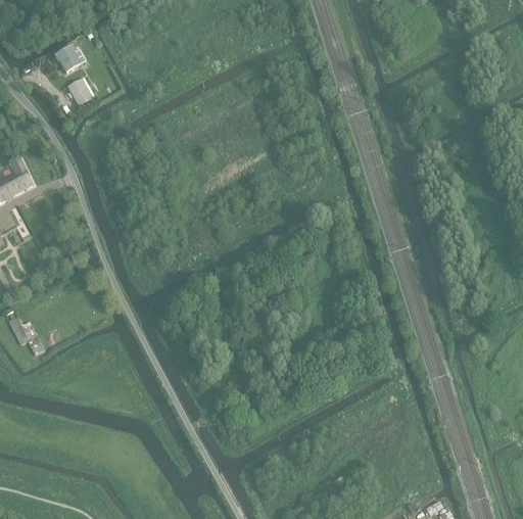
[(59,59),(66,72),(81,63),(81,62),(86,59),(78,45),(75,47),(74,45),(62,51),(58,53),(61,58),(59,59)]
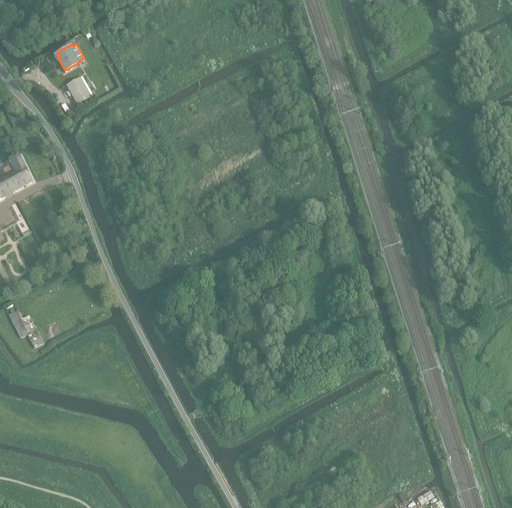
[(93,94),(82,75),(67,84),(78,103),(93,94)]
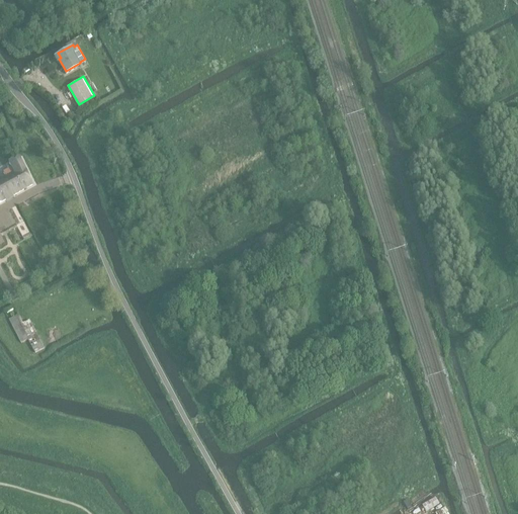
[(0,199),(32,182),(19,156),(9,160),(12,165),(3,170),(6,174),(0,177),(0,199)]
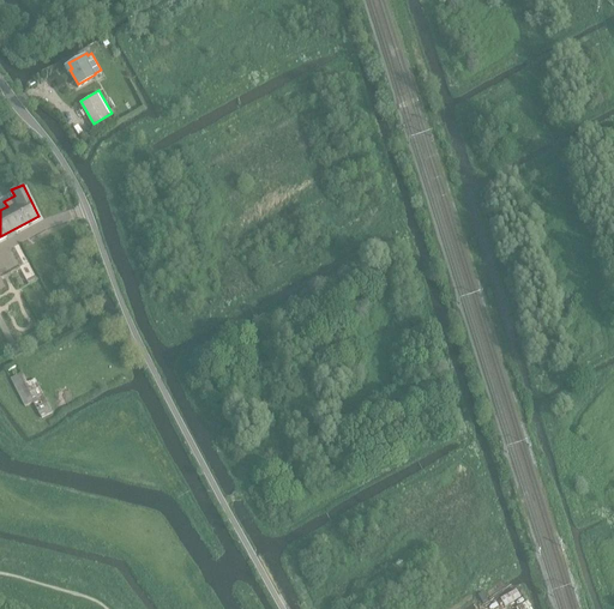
[(32,398),(41,415),(52,410),(34,377),(28,380),(23,369),(11,375),(16,386),(25,403),(32,398)]
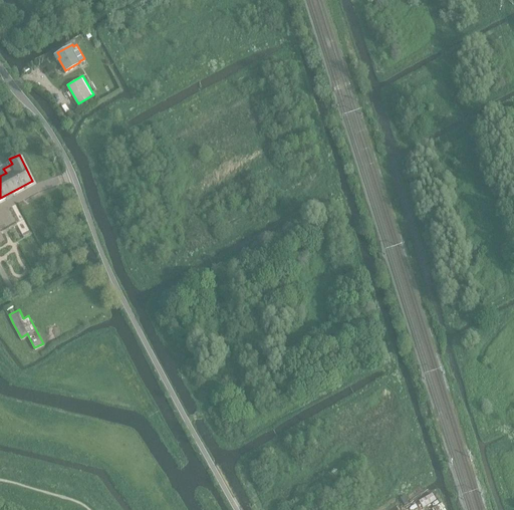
[(441,500),(433,507),(436,509),(442,509),(447,506),(441,500)]
